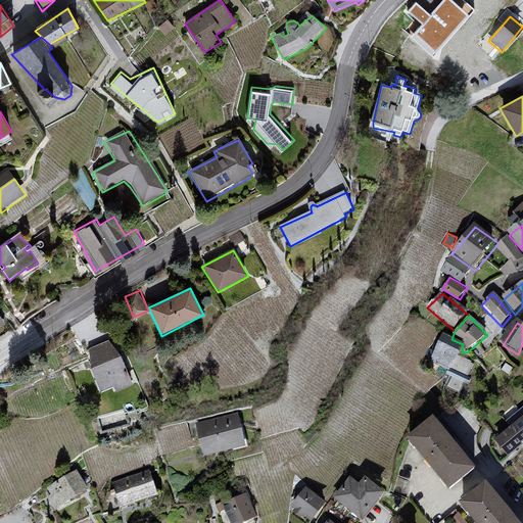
[(444,335),(431,362),(447,374),(462,352),(463,344),(452,339),(444,335)]
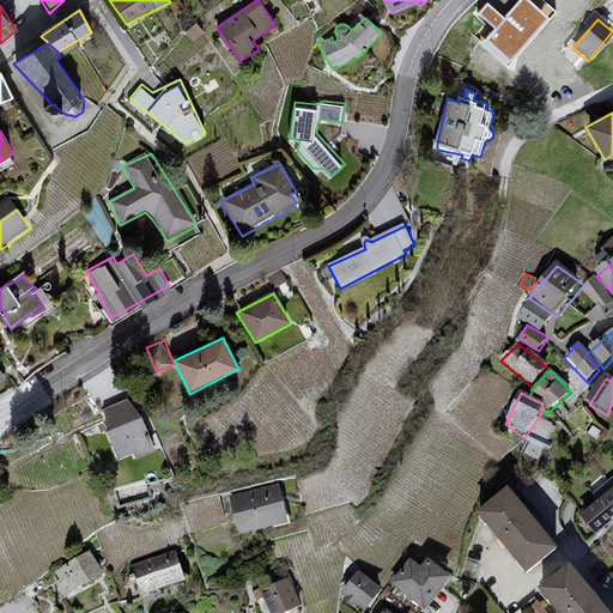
[(126,401),(105,410),(105,432),(119,461),(133,453),(134,460),(157,450),(143,418),(126,401)]
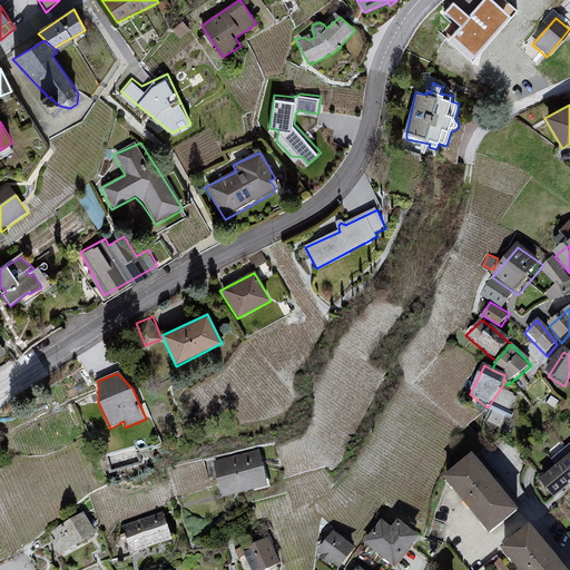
[(492,408),(495,418),(512,413),(509,403),(492,408)]
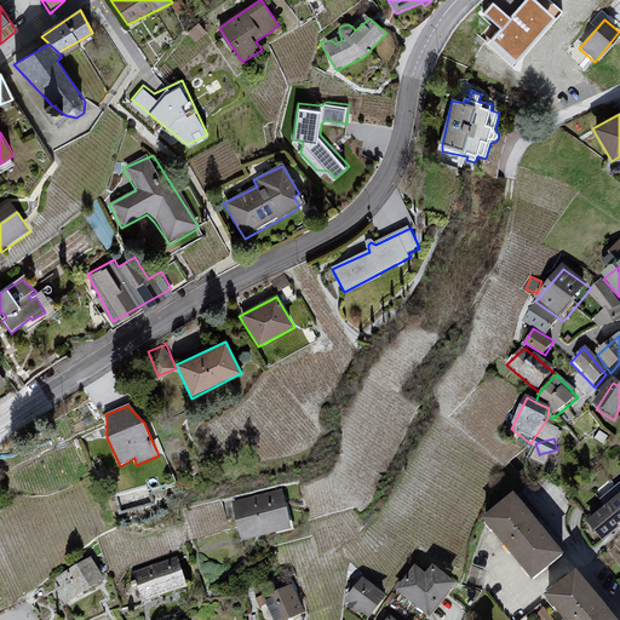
[(281,492),(231,503),(244,546),(296,533),(281,492)]
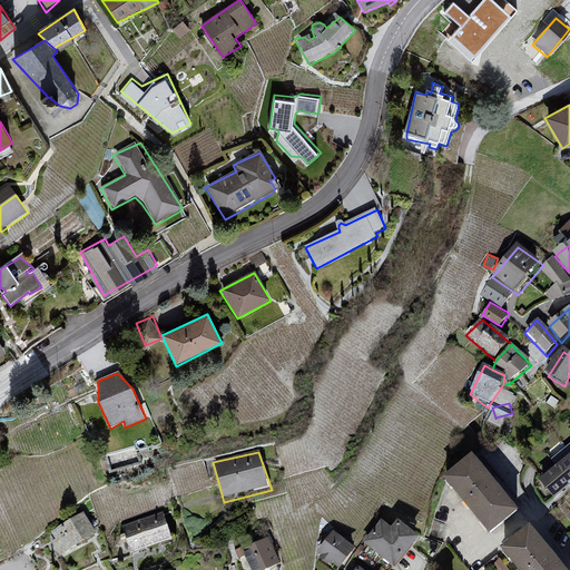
[(569,488),(569,458),(540,482),(556,500),(569,488)]
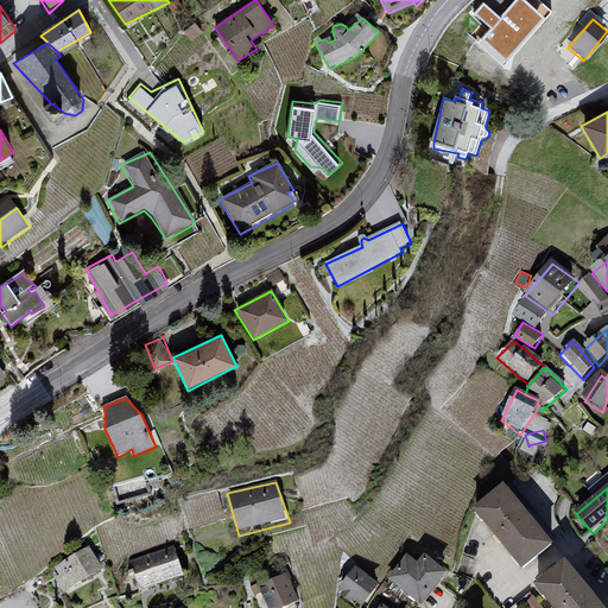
[(507,489),(474,514),(525,574),(556,548),(507,489)]
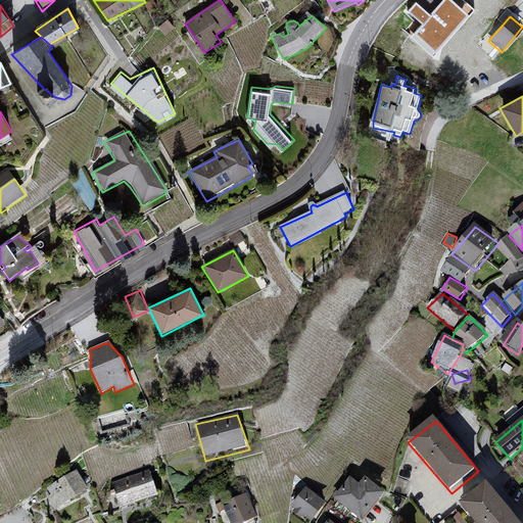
[(77,473),(47,488),(52,497),(47,500),(55,515),(91,493),(77,473)]
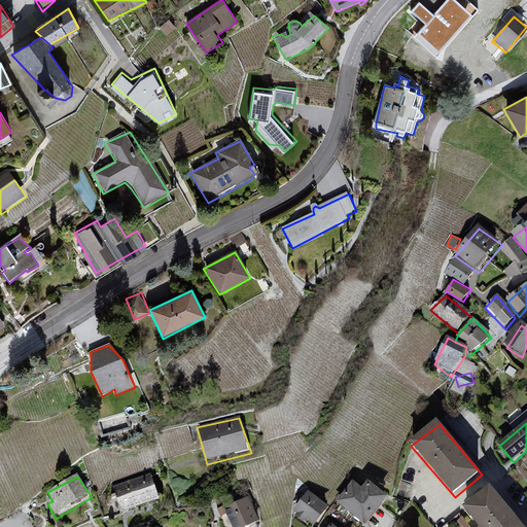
[(153,477),(113,488),(120,515),(161,502),(153,477)]
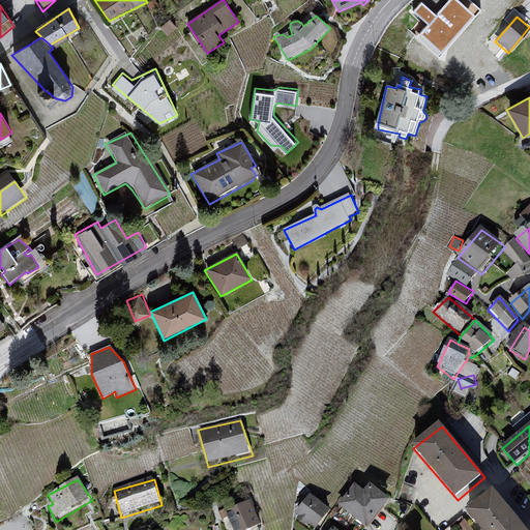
[(355,487),(339,507),(366,529),(367,529),(392,502),(371,488),(364,495),(355,487)]
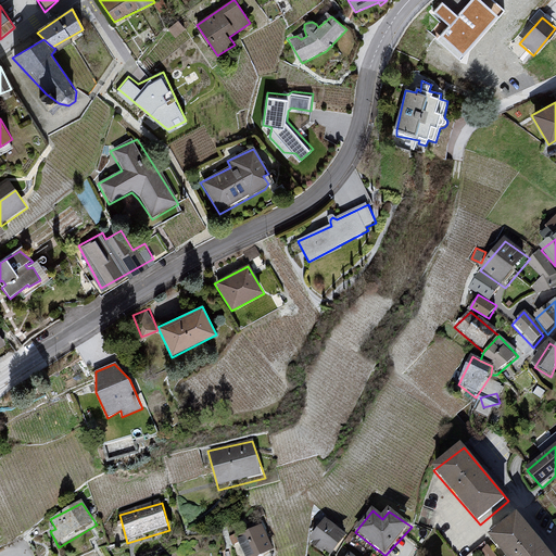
[(553,555),(520,515),(491,538),(505,555),(553,555)]
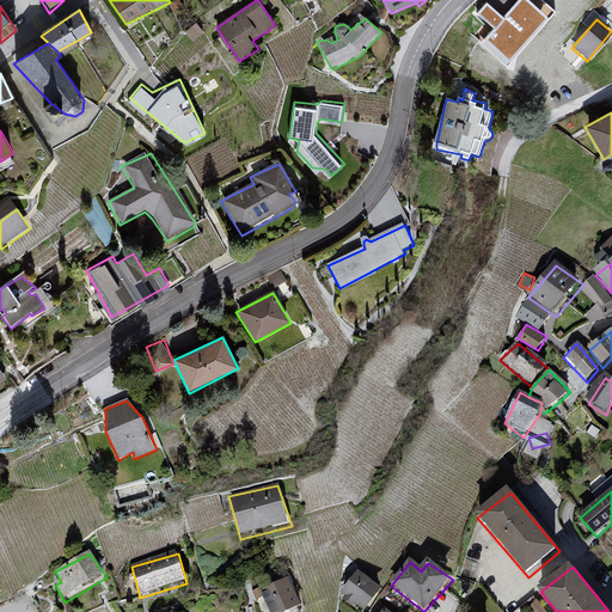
[(359,575),(341,595),(362,611),(368,611),(384,593),(359,575)]
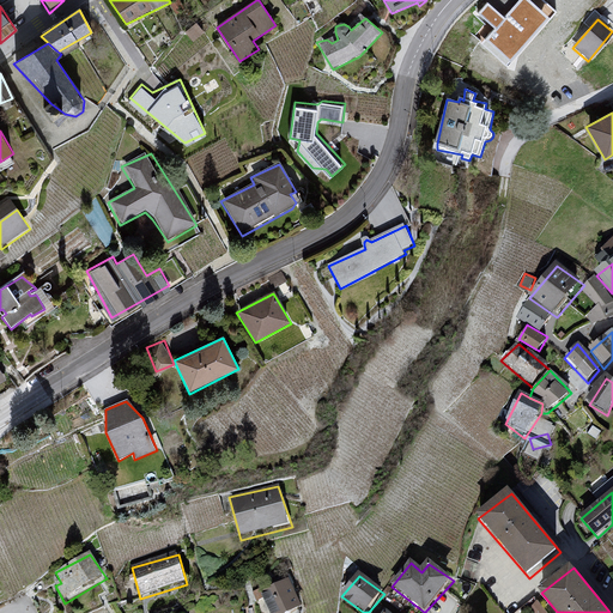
[(287,581),(262,592),(269,612),(298,612),(301,612),(287,581)]
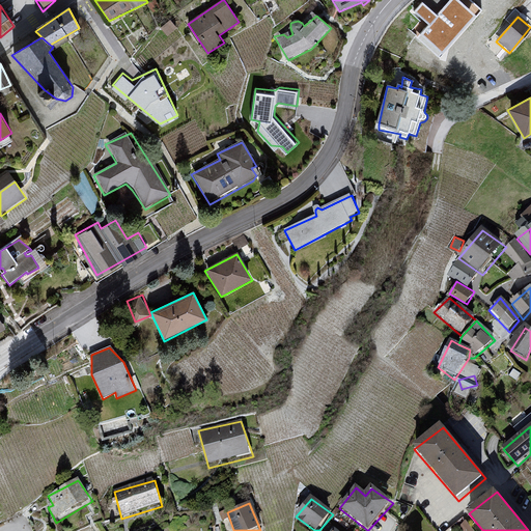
[(462,526),(466,530),(475,530),(476,530),(467,521),(462,526)]
